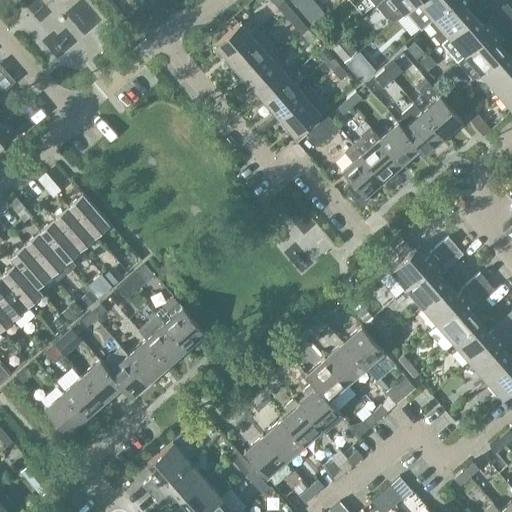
[(314,0),(305,0),(298,7),(314,25),(327,14),(314,0)]
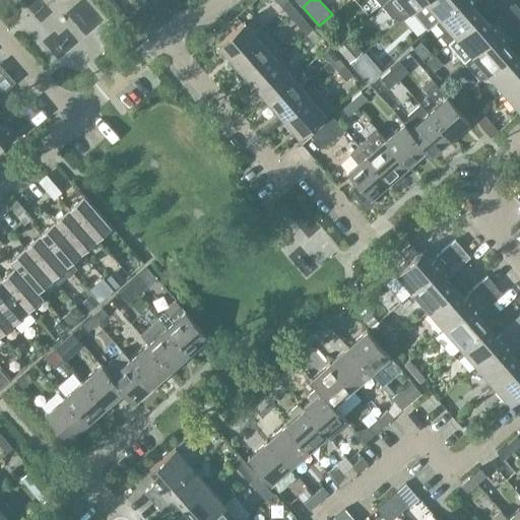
[(386,0),(382,4),(383,5),(382,6),(392,17),(398,19),(400,21),(410,13),(411,12),(425,1),(425,0),(386,0)]
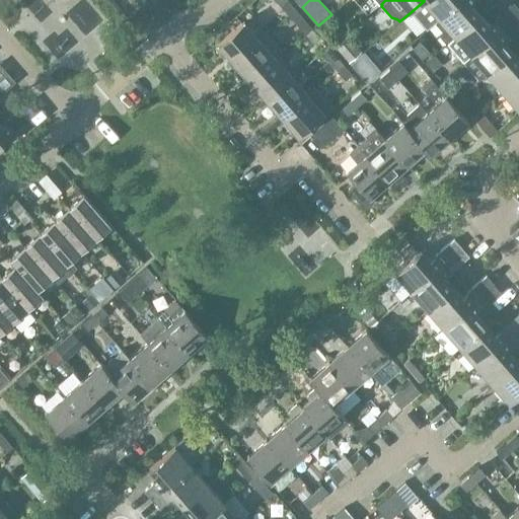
[(424,0),(424,1),(439,18),(460,0),(424,0)]
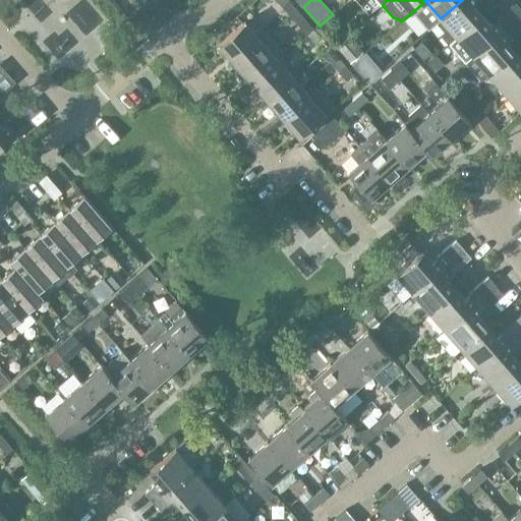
[(449,45),(458,38),(483,15),(474,4),(478,0),(479,0),(480,1),(480,0),(462,0),(441,18),(435,22),(444,33),(440,37),(448,46),(449,45)]
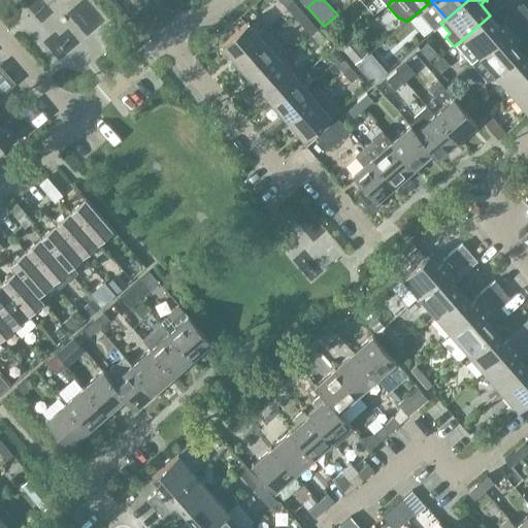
[(464,38),(455,45),(471,64),(480,57),(527,14),(527,8),(523,3),(503,21),(504,21),(499,26),(490,15),(464,38)]
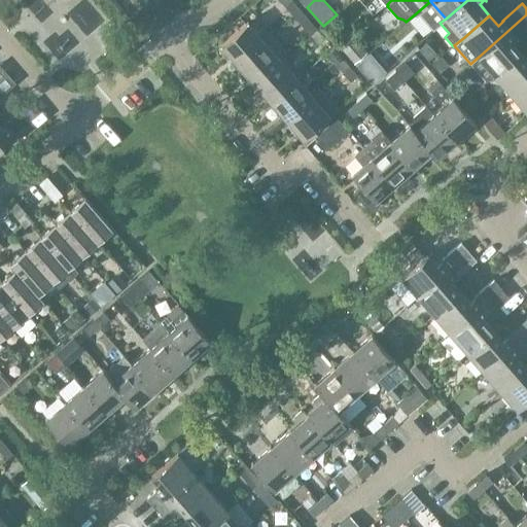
[(140,10),(131,19),(141,30),(141,31),(151,23),(140,10)]
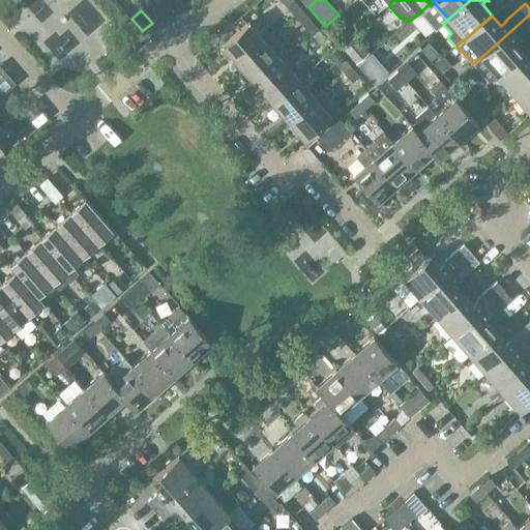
[(489,84),(498,76),(524,53),(514,41),(521,37),(522,38),(529,30),(529,15),(481,57),(473,64),(472,65),(489,84)]
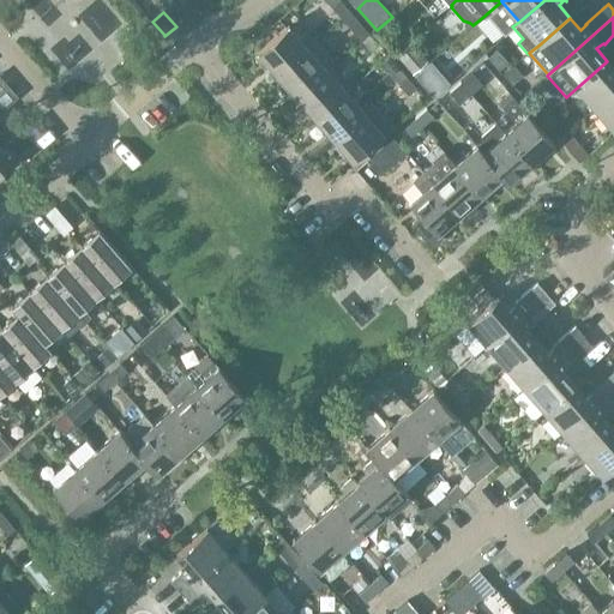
[(351,29),(361,40),(369,32),(360,22),(351,29)]
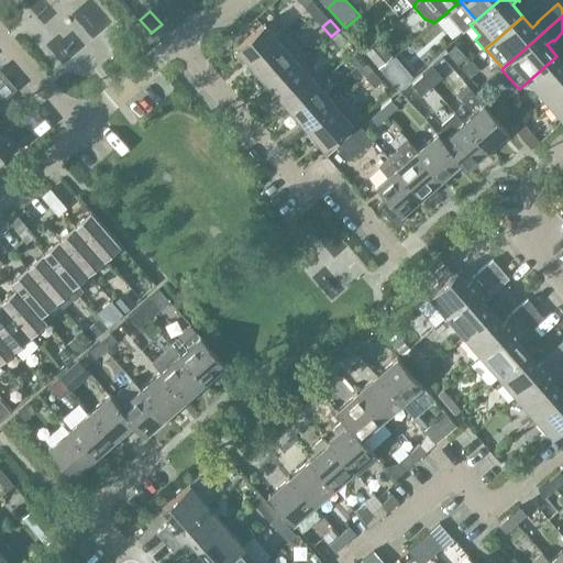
[(254,68),(283,44),(289,39),(282,30),(275,35),(265,23),(236,48),(254,68)]
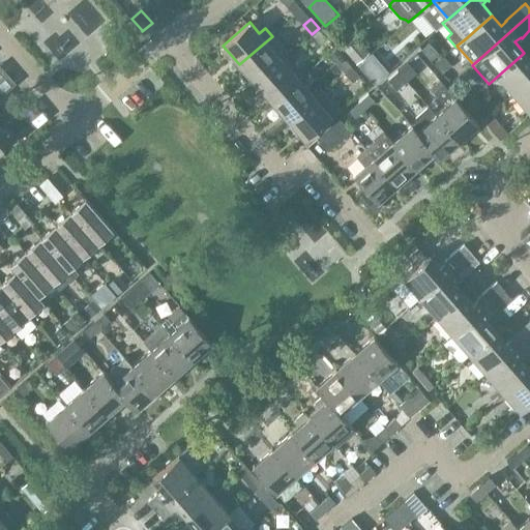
[(319,28),(312,34),(321,45),(328,38),(319,28)]
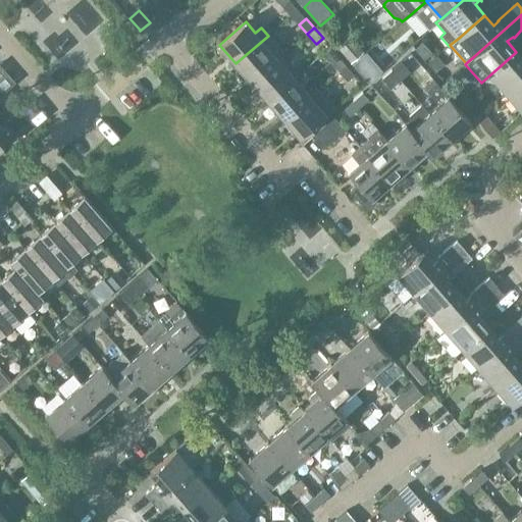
[(334,28),(331,31),(330,36),(334,40),(338,40),(343,37),(343,32),(340,29),(334,28)]
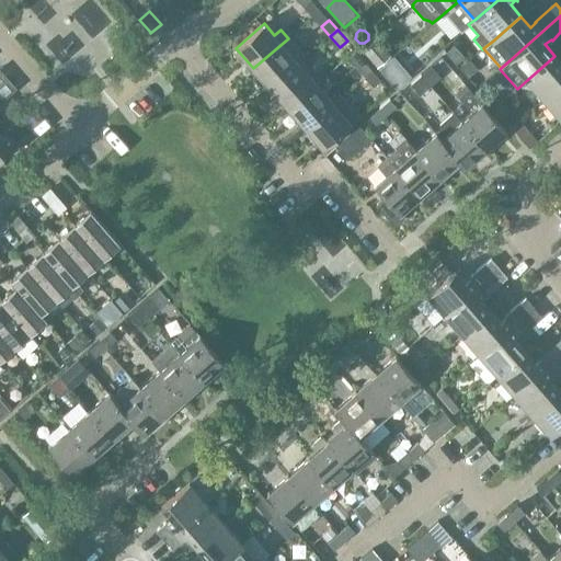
[(376,37),(363,49),(366,54),(377,67),(391,55),(376,37)]
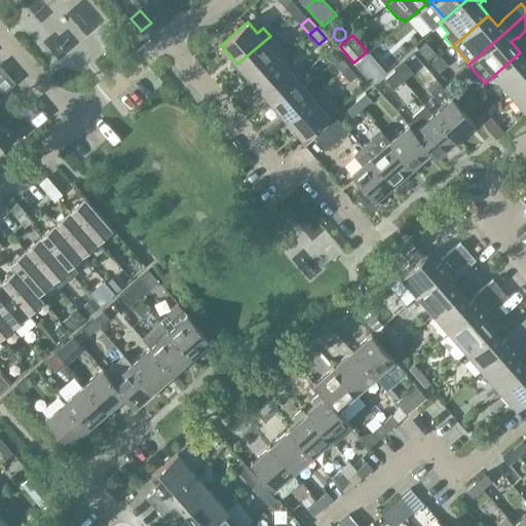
[(264,41),(237,64),(254,83),(280,60),(287,54),(279,46),(270,36),(264,41)]
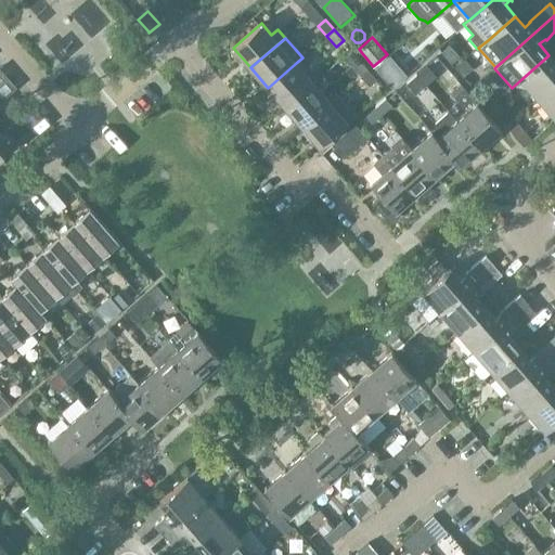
[(360,59),(351,50),(341,57),(359,78),(369,69),(360,59)]
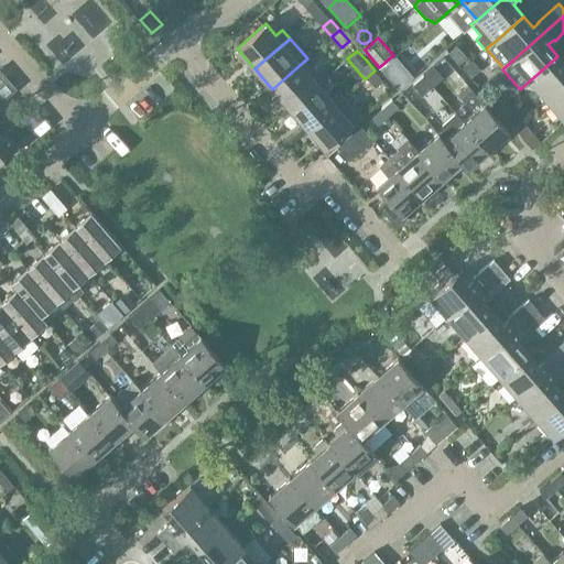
[(530,80),(548,100),(563,85),(563,63),(557,56),(530,80)]
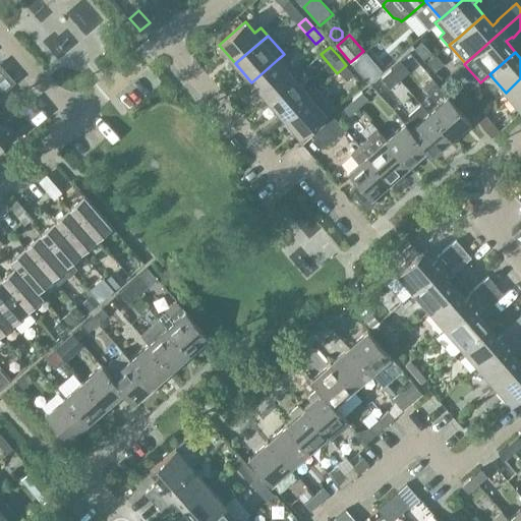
[(436,56),(427,63),(431,67),(435,71),(443,64),(436,56)]
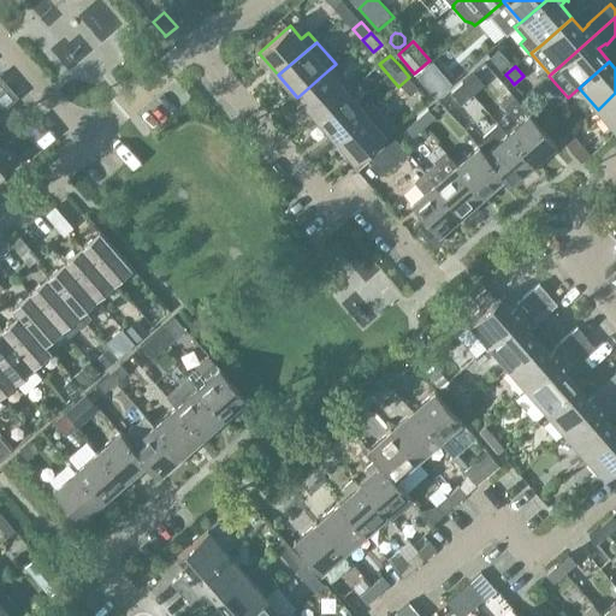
[(297,98),(317,119),(348,92),(329,70),(297,98)]
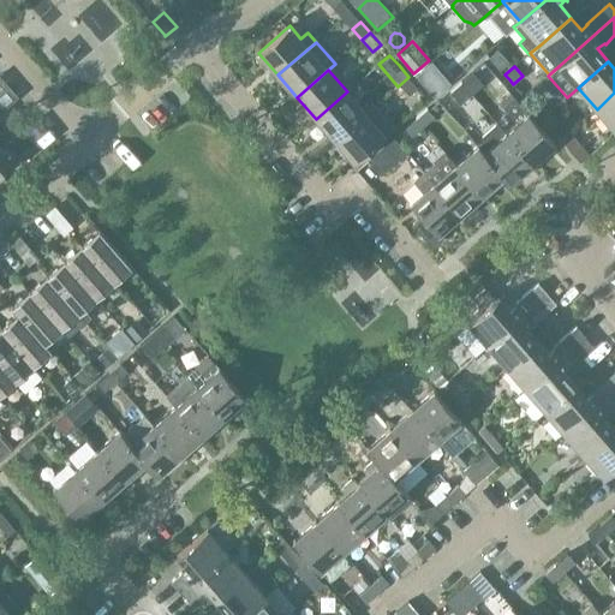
[(473,72),(461,82),(472,94),(484,84),(473,72)]
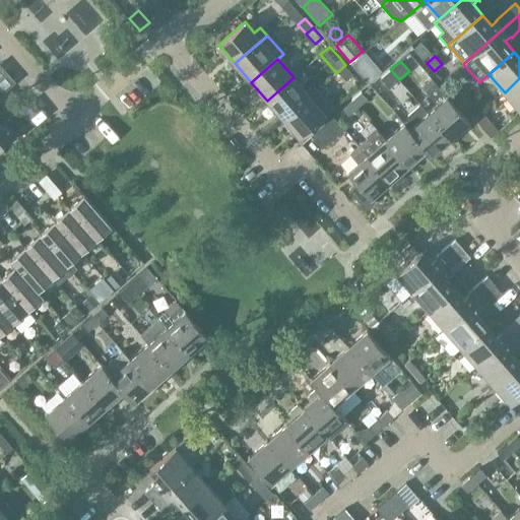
[(345,65),(338,71),(346,80),(353,74),(345,65)]
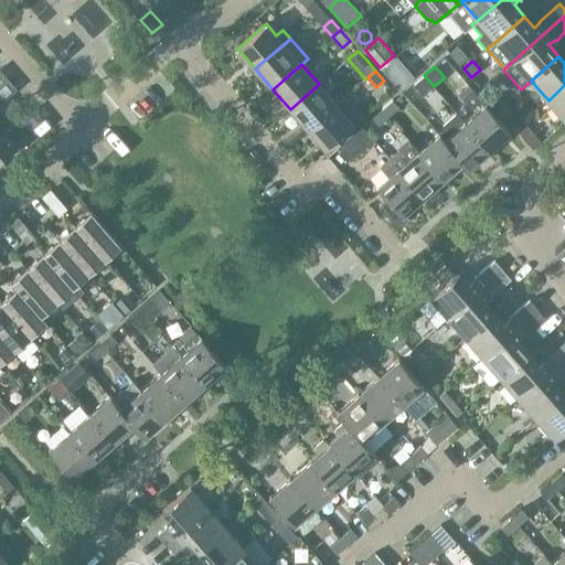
[(424,75),(414,85),(424,96),(434,86),(424,75)]
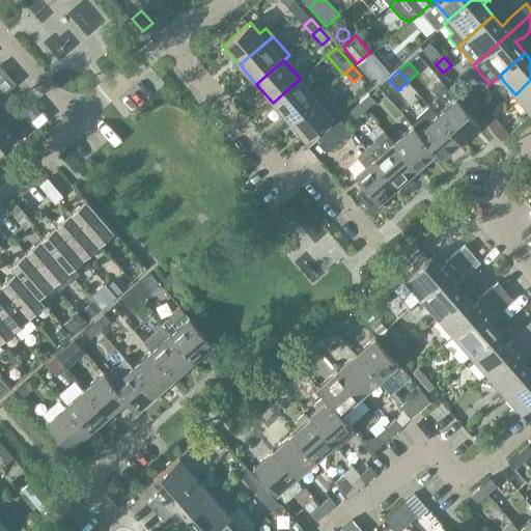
[(273,103),(288,121),(315,98),(300,79),(273,103)]
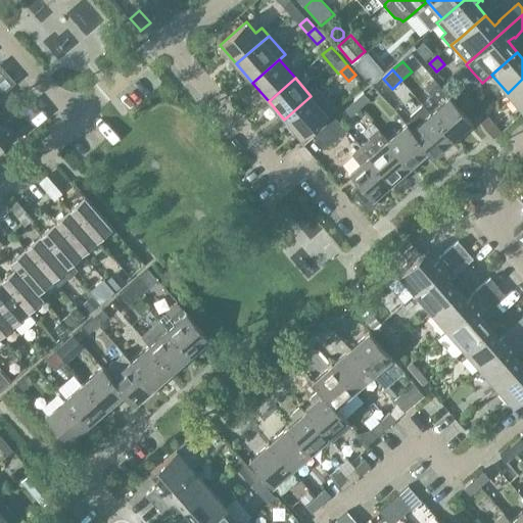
[(434,79),(425,87),(440,104),(430,113),(454,140),(473,123),(449,96),(434,79)]
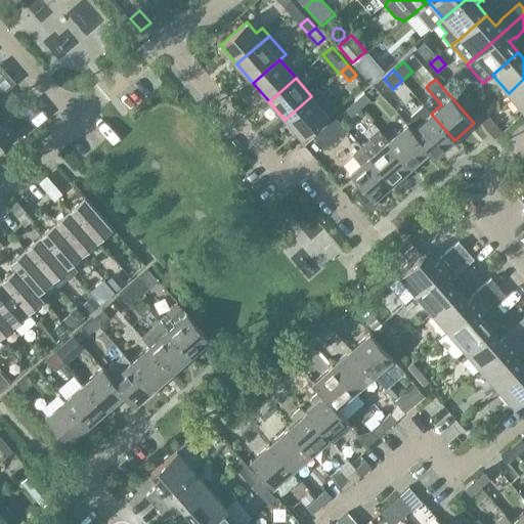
[(523,79),(509,93),(523,111),(523,79)]
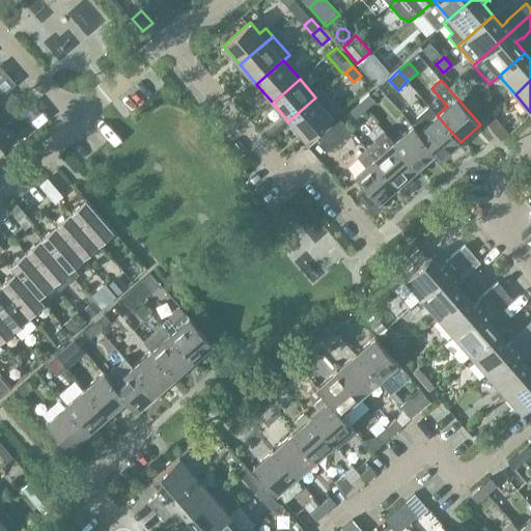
[(471,88),(463,95),(468,102),(476,93),(471,88)]
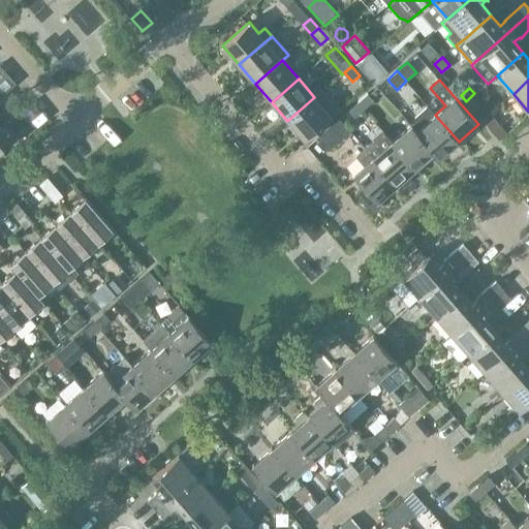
[(314,97),(287,121),(305,141),(332,117),(340,111),(322,91),(314,97)]
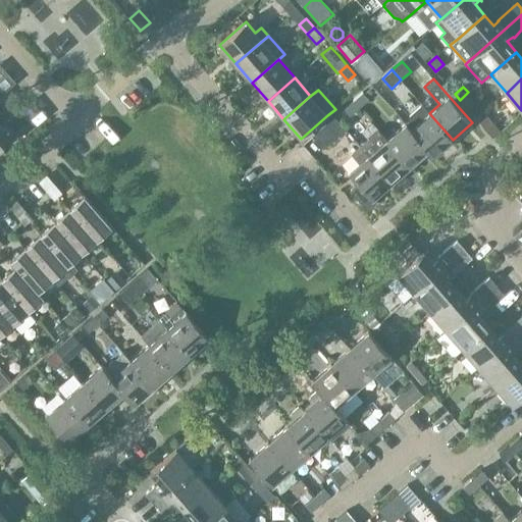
[(363,93),(354,102),(360,108),(369,100),(363,93)]
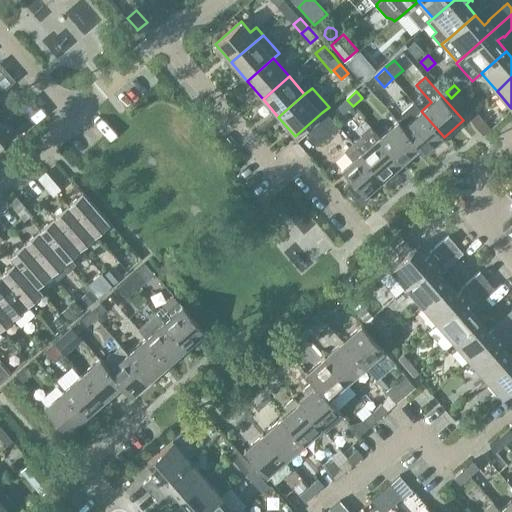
[(353,106),(347,100),(337,108),(343,115),(353,106)]
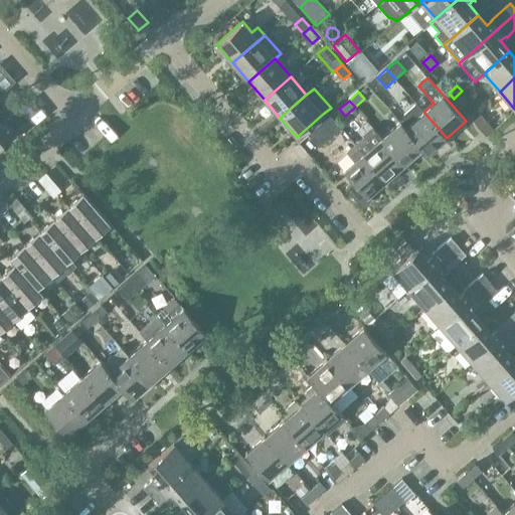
[(403,120),(401,122),(406,127),(405,128),(422,148),(427,154),(447,138),(423,112),(415,103),(403,114),(403,120)]
